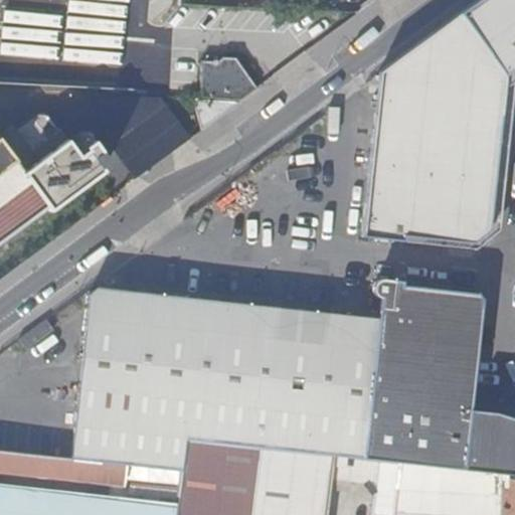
[(363,237),(438,245),(477,249),(479,247),(489,239),(507,75),(514,69),(514,0),(479,0),(419,44),(381,72),(363,237)]
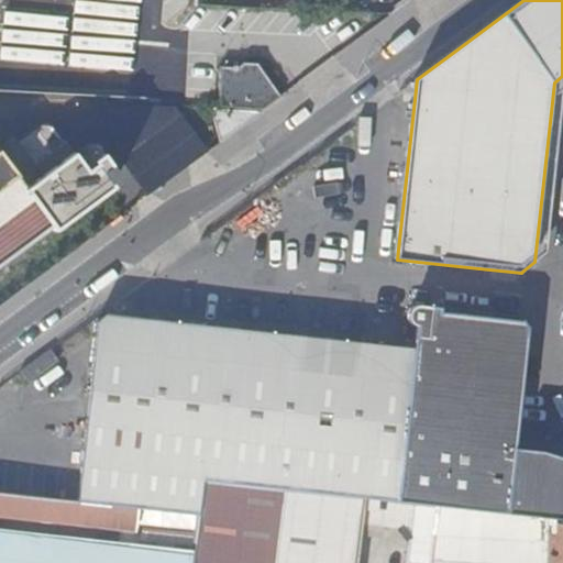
[(261,112),(284,95),(257,62),(243,61),(238,68),(220,67),(218,110),(261,112)]
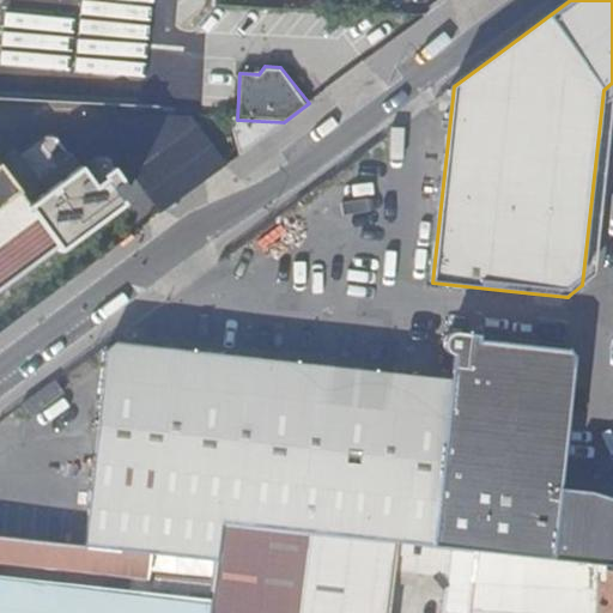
[(612,83),(604,90),(582,285),(596,274),(612,108),(612,83)]
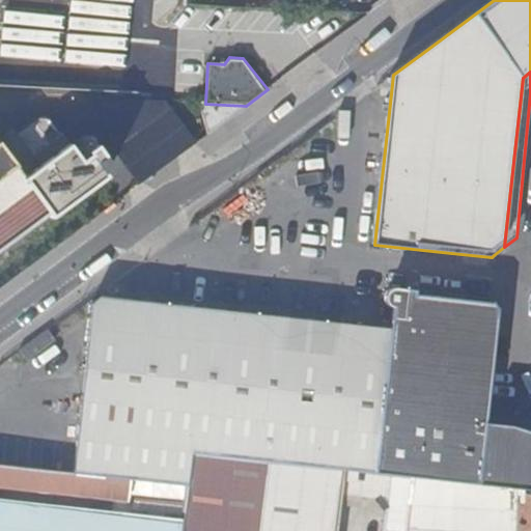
[(0,254),(53,216),(77,212),(130,170),(114,150),(93,166),(55,117),(43,116),(12,139),(0,120),(0,254)]
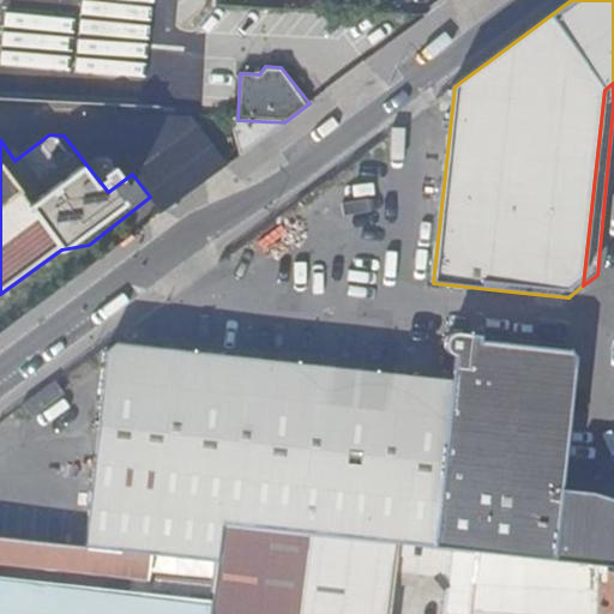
[(85,546),(151,553),(218,559),(223,524),(397,542),(451,548),(596,564),(613,565),(613,499),(590,493),(561,489),(576,357),(566,344),(457,333),(453,333),(449,336),(446,341),(445,344),(446,349),(447,351),(451,355),(455,356),(452,380),(116,344),(107,350),(89,516),(85,546)]
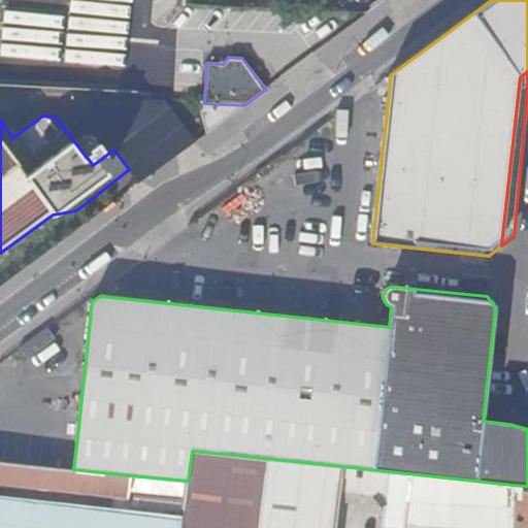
[(48,328),(21,349),(28,359),(56,338),(48,328)]
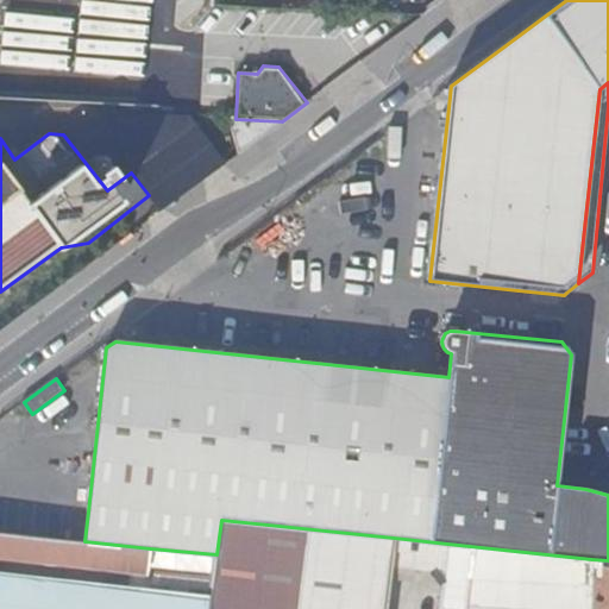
[(76,510),(73,540),(85,541),(88,512),(76,510)]
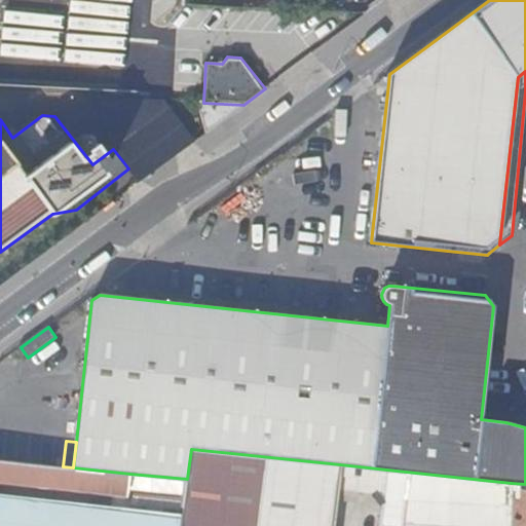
[(187,479),(184,514),(182,525),(332,525),(340,464),(191,449),(187,479)]
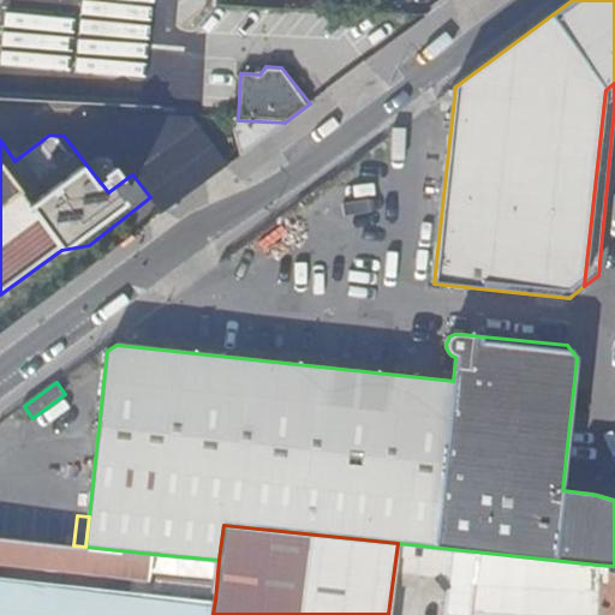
[(0,538),(0,559),(149,575),(151,554),(85,547),(73,545),(0,538)]
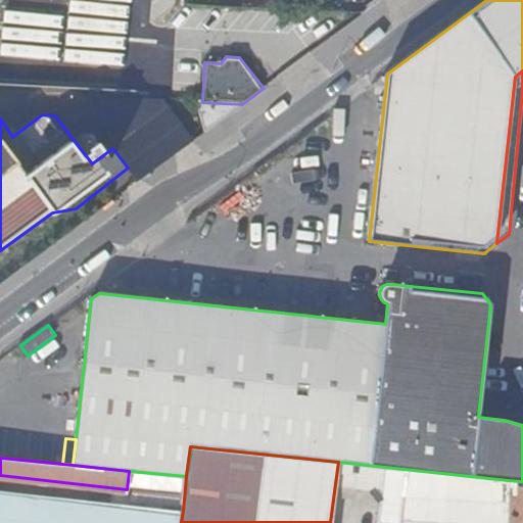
[(505,522),(508,480),(384,467),(377,522),(505,522)]
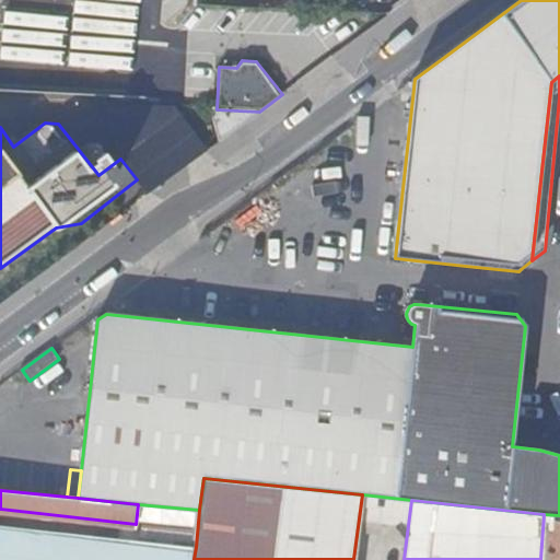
[(559,559),(559,515),(544,514),(540,559),(559,559)]
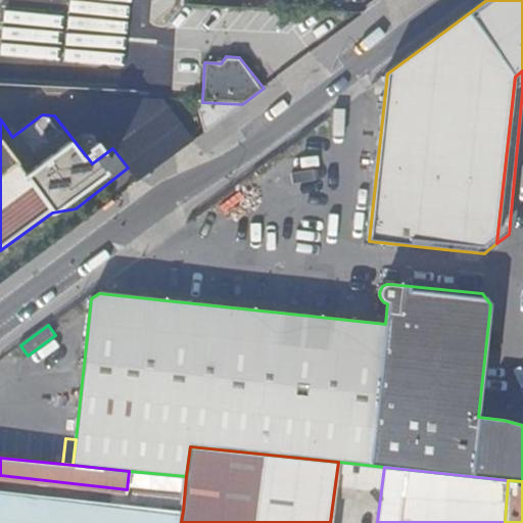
[(181,522),(183,511),(0,491),(0,522),(181,522)]
